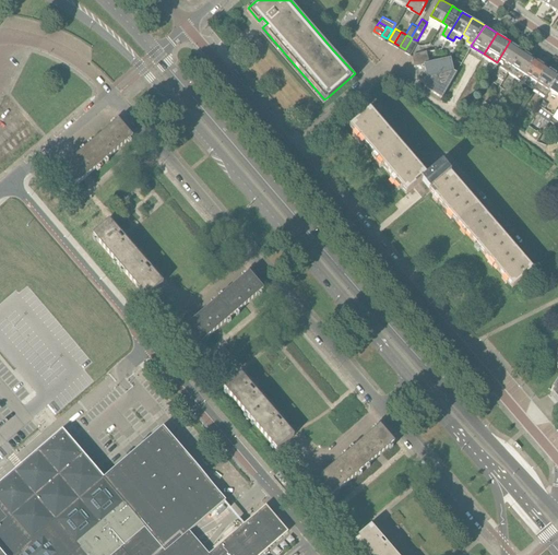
[(412,38),(405,49),(412,52),(418,42),(417,40),(412,38)]
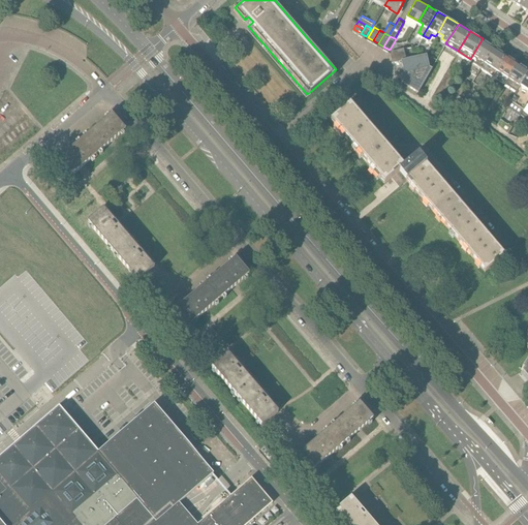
[(477,72),(482,66),(494,45),(483,38),(470,59),(466,65),(477,72)]
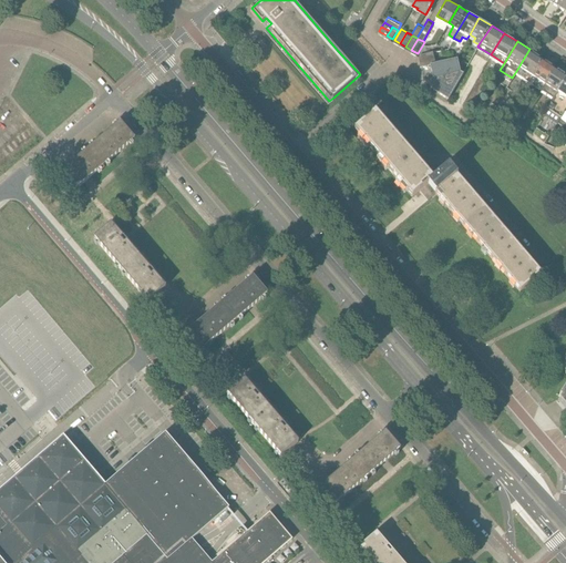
[(436,61),(436,60),(434,49),(421,52),(420,54),(421,64),(431,62),(436,61)]
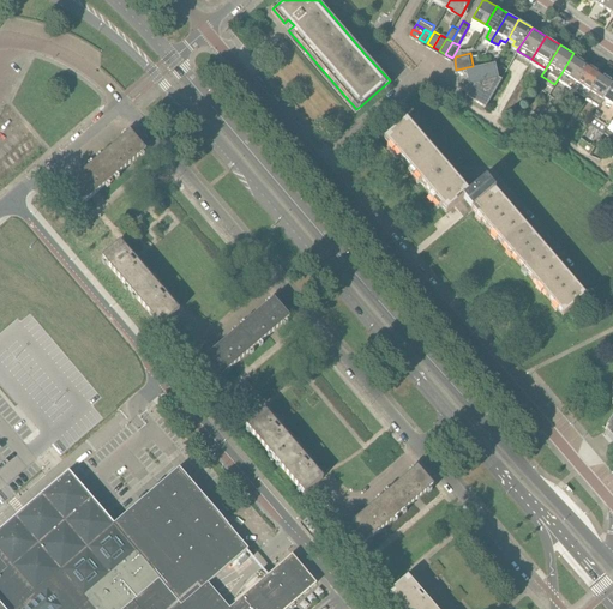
[(559,77),(572,86),(588,62),(574,53),(559,77)]
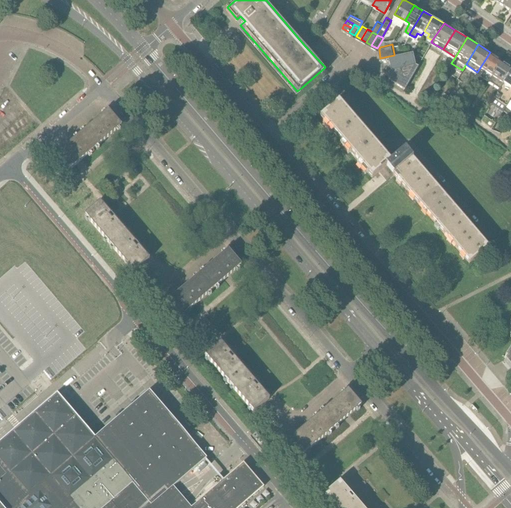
[(394,55),(389,56),(392,68),(416,62),(415,58),(418,57),(417,54),(415,55),(414,50),(402,53),(394,54),(394,55)]
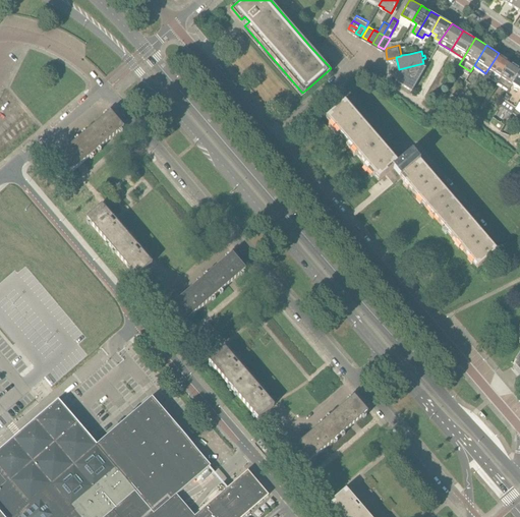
[(485,73),(498,80),(510,60),(499,53),(485,73)]
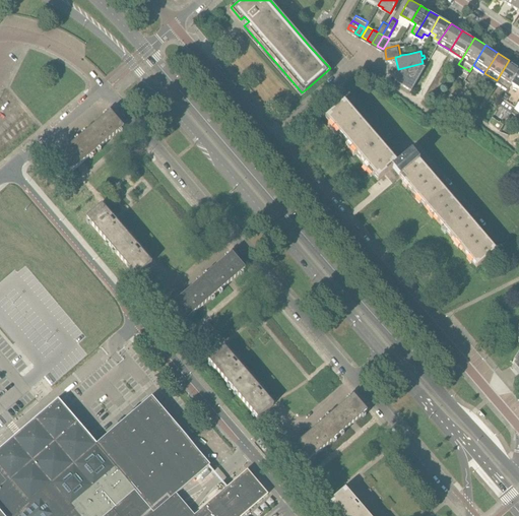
[(497,80),(508,88),(518,70),(518,66),(509,60),(497,80)]
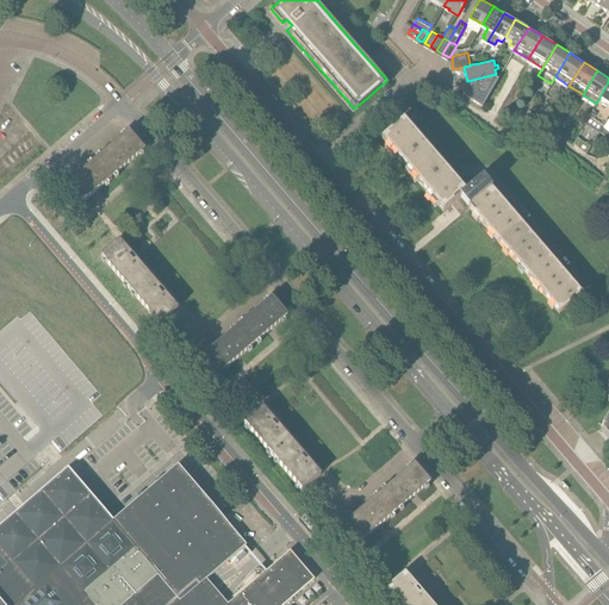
[(498,75),(496,74),(467,81),(464,81),(466,92),(483,104),(498,75)]
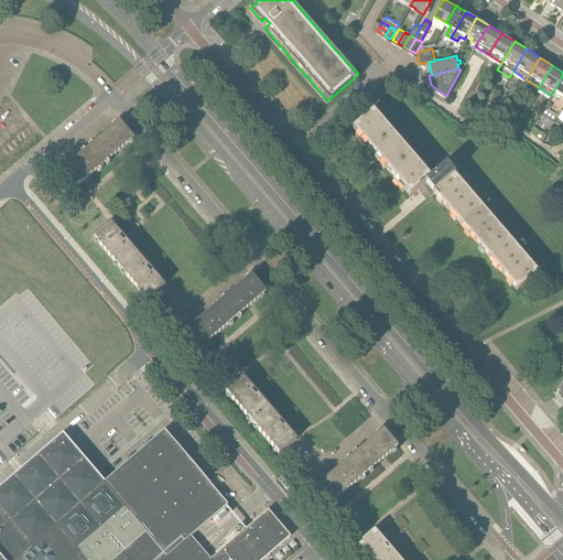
[(555,119),(562,108),(562,76),(551,96),(542,111),(555,120),(555,119)]
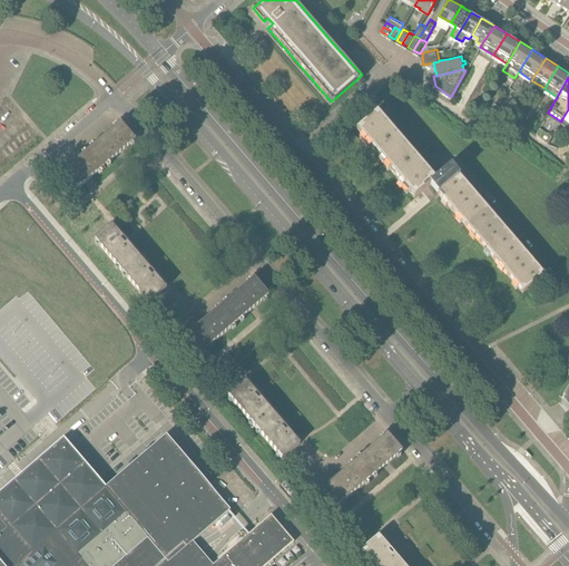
[(542,274),(487,208),(458,176),(460,174),(452,164),(434,178),(376,111),(357,127),(415,195),(422,189),(431,199),(439,192),(523,290),(542,274)]
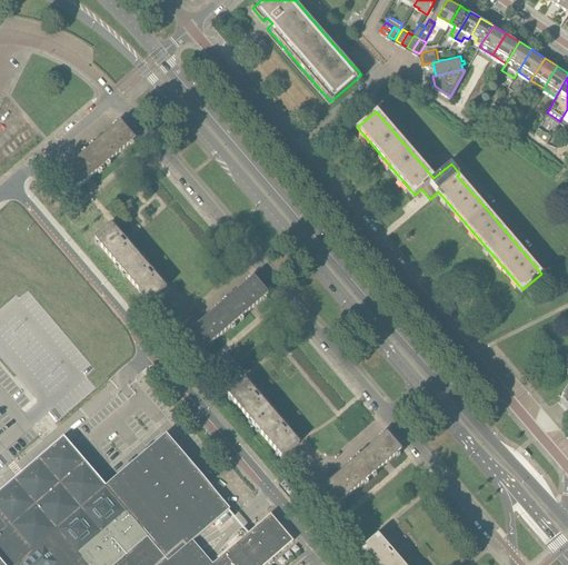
[(121,119),(90,147),(58,174),(72,191),(105,164),(137,137),(129,128),(130,128),(128,126),(127,126),(127,125),(125,122),(121,119)]
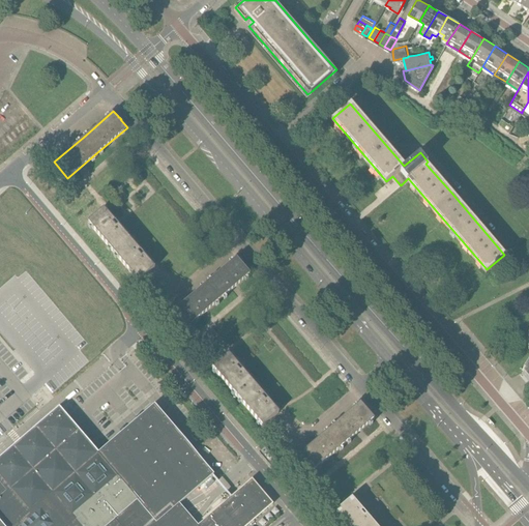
[(140,279),(156,265),(130,235),(105,206),(89,220),(114,250),(140,279)]
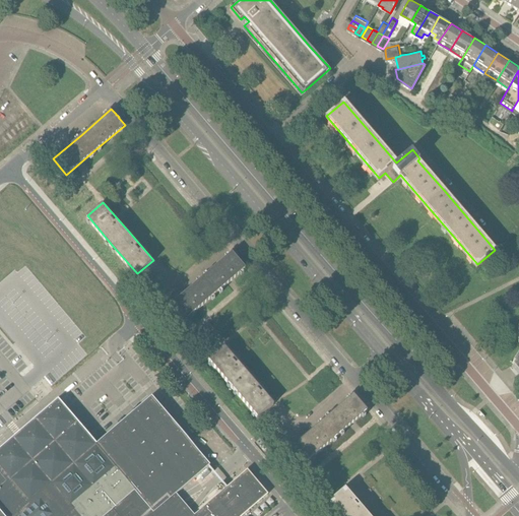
[(205,302),(217,292),(235,276),(246,266),(233,251),(203,275),(175,301),(188,317),(205,302)]
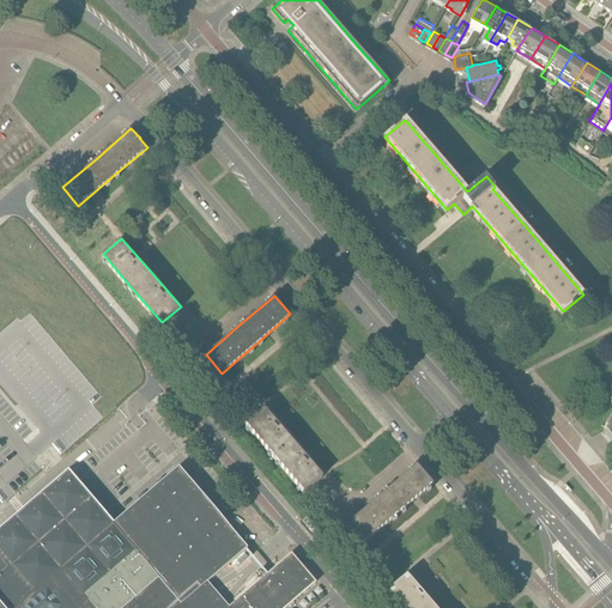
[(323,474),(295,439),(265,406),(246,421),(276,456),(306,490),(323,474)]
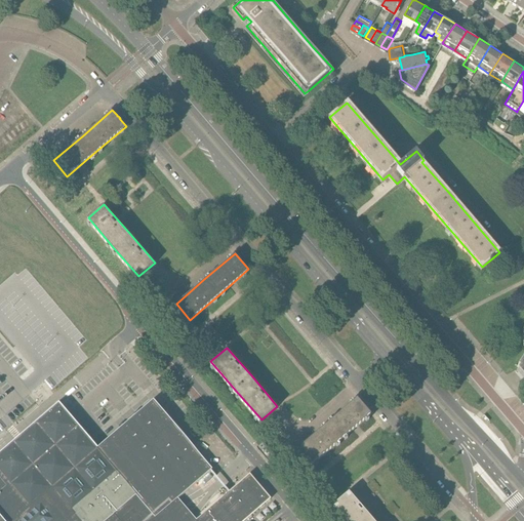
[(330,447),(341,438),(360,423),(371,412),(358,396),(328,422),(298,447),(313,463),(330,447)]
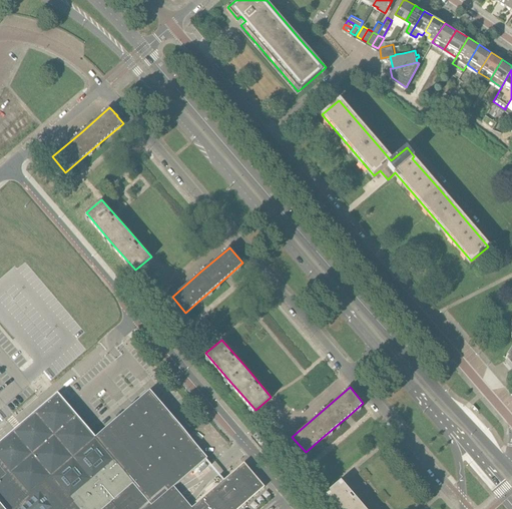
[(234,508),(266,481),(245,459),(186,508),(177,508),(164,493),(208,456),(198,445),(150,389),(130,405),(125,410),(119,415),(114,419),(106,426),(98,432),(96,435),(87,424),(77,415),(60,392),(7,436),(0,441),(0,508),(234,508)]
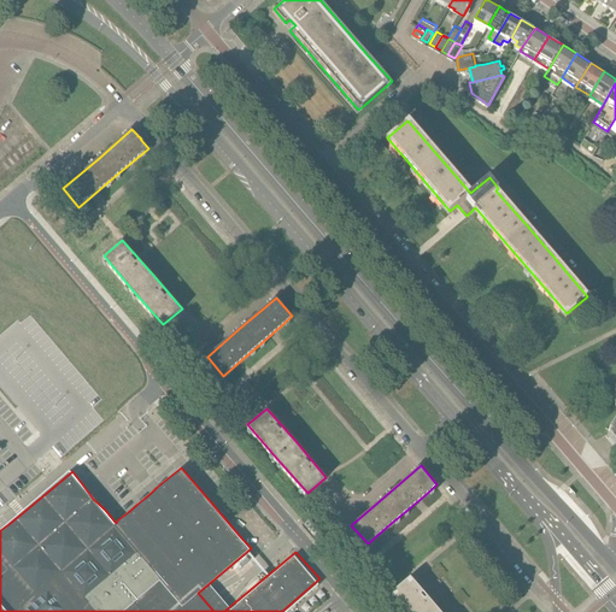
[(409,611),(441,611),(440,611),(411,576),(392,593),(409,611)]
